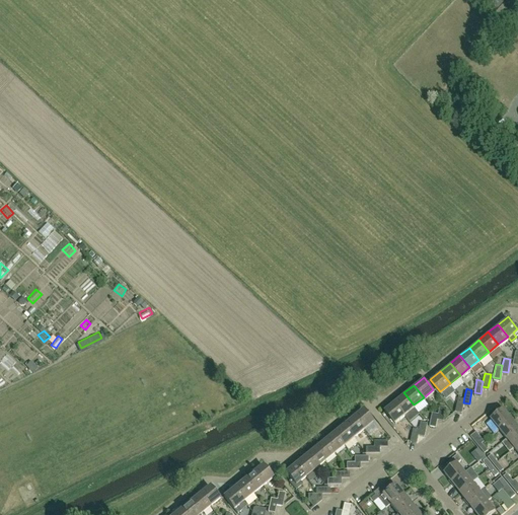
[(414,405),(403,392),(394,400),(404,413),(414,405)]
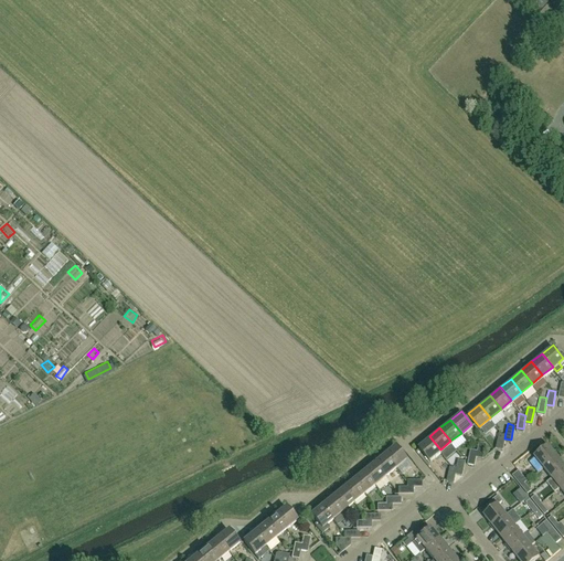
[(496,445),(502,446),(504,438),(506,432),(498,431),(496,445)]
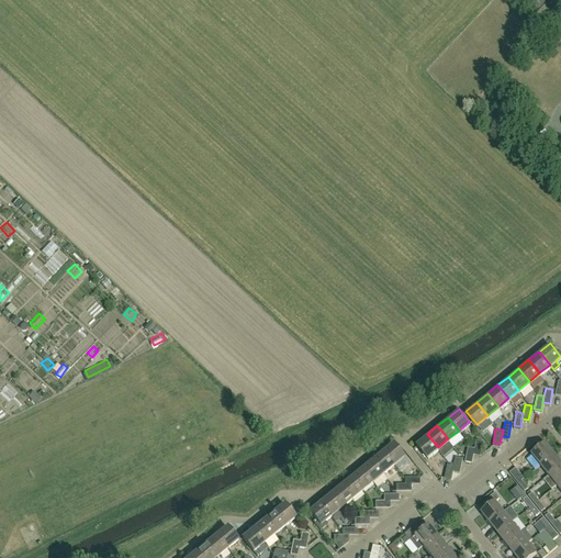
[(438,447),(427,434),(416,443),(427,456),(438,447)]
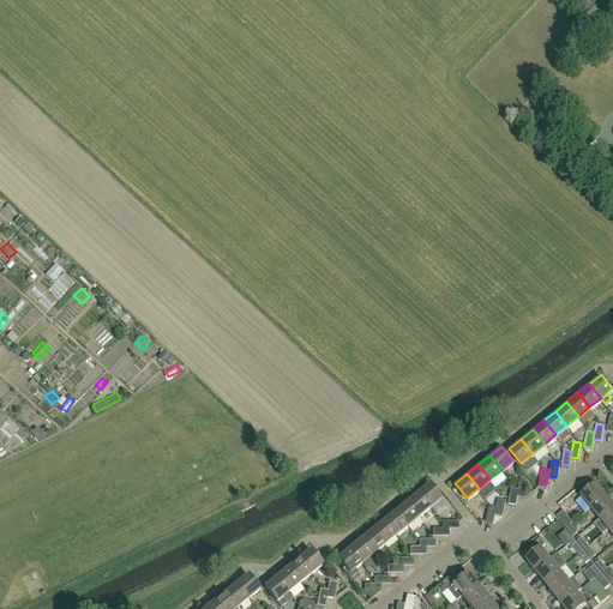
[(520,477),(518,486),(517,493),(524,494),(528,478),(520,477)]
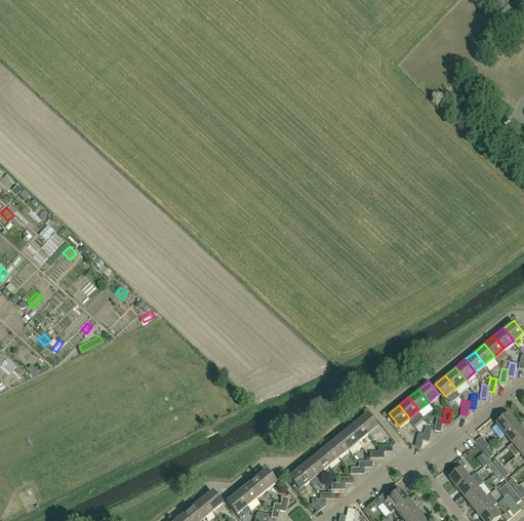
[(356,419),(366,432),(376,424),(366,411),(356,419)]
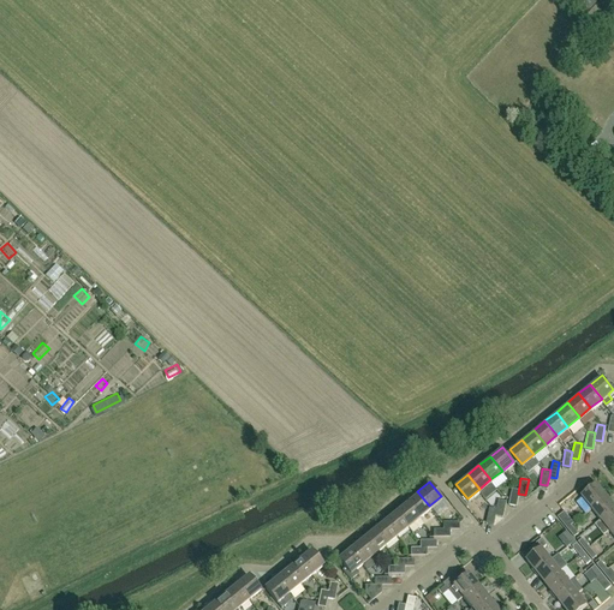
[(582,494),(591,504),(606,492),(596,482),(582,494)]
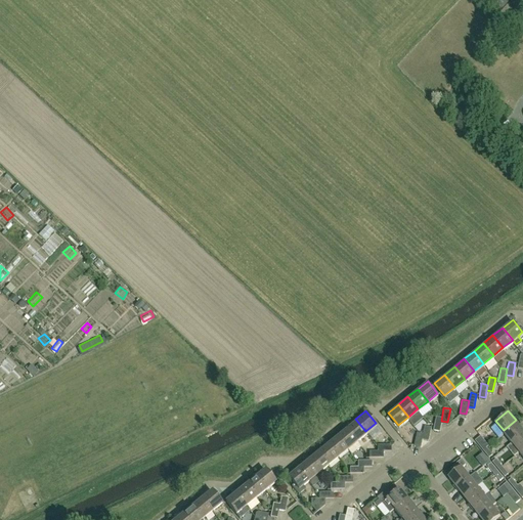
[(439,429),(441,421),(442,415),(436,414),(433,427),(439,429)]
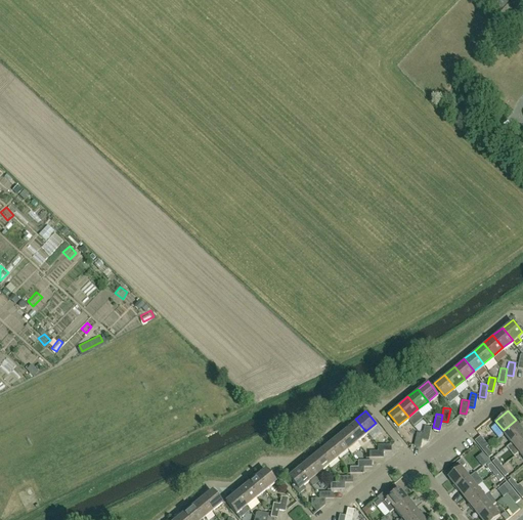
[(365,431),(355,419),(346,427),(356,439),(365,431)]
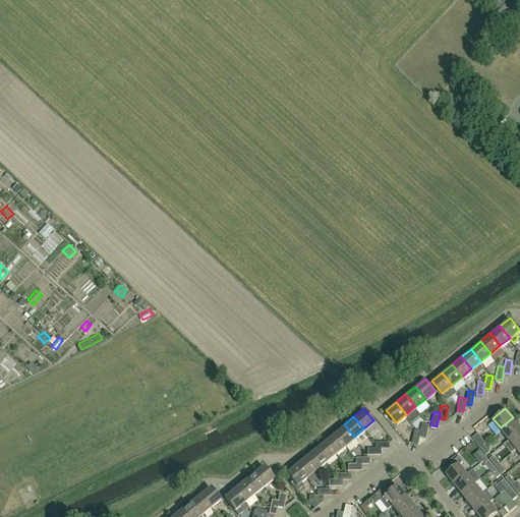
[(519,425),(513,417),(501,427),(508,438),(519,426),(519,425)]
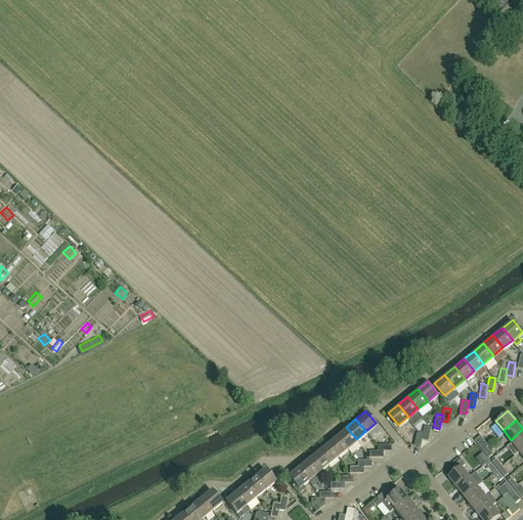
[(425,423),(423,431),(422,436),(428,438),(431,424),(425,423)]
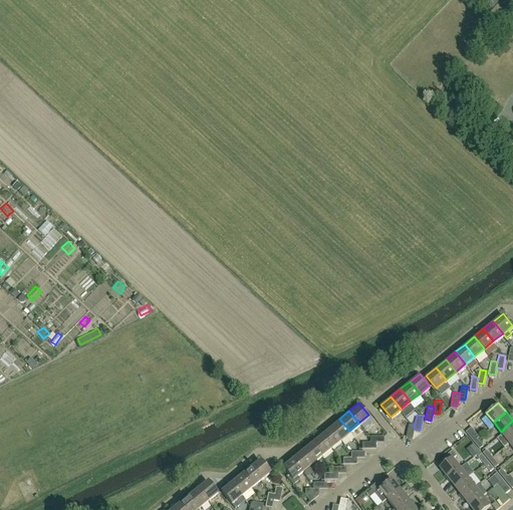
[(349,431),(339,419),(329,426),(340,439),(349,431)]
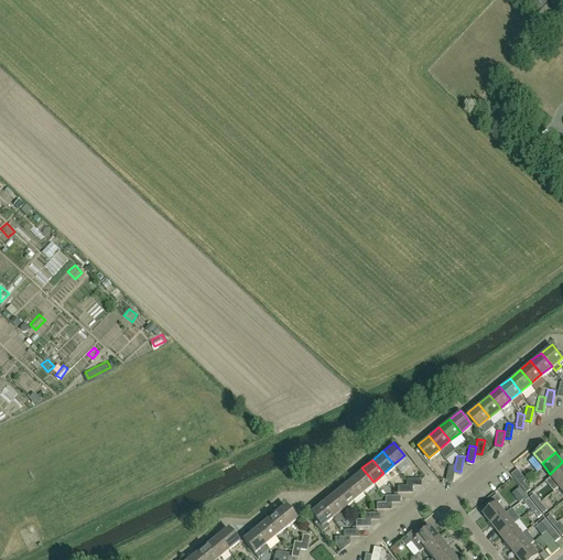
[(455,464),(448,462),(445,477),(453,478),(454,470),(455,464)]
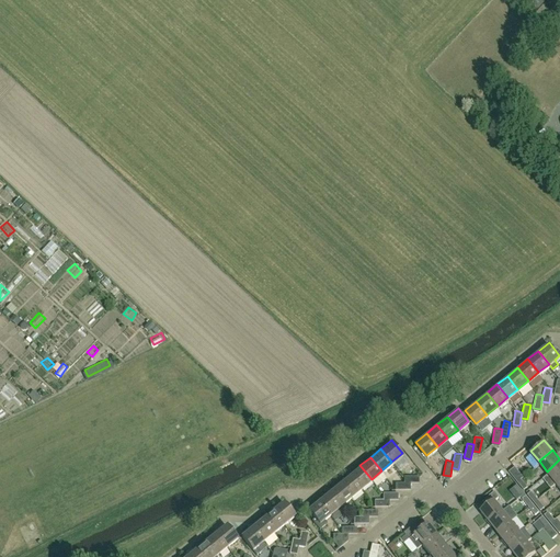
[(559,477),(559,459),(547,472),(556,481),(559,477)]
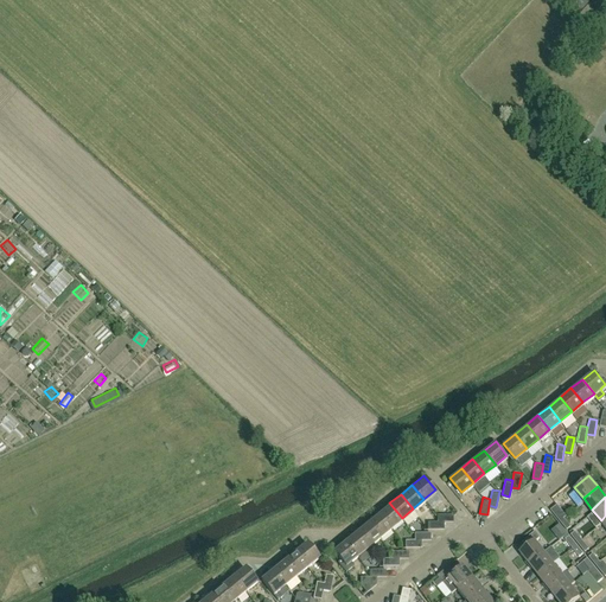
[(550,506),(559,518),(566,512),(556,501),(550,506)]
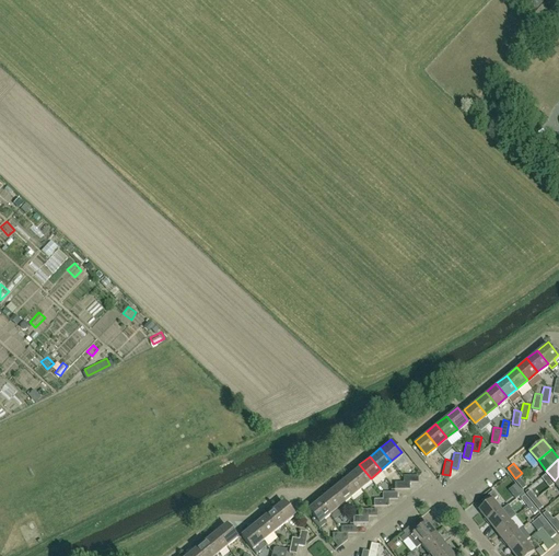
[(371,478),(359,464),(349,473),(360,486),(371,478)]
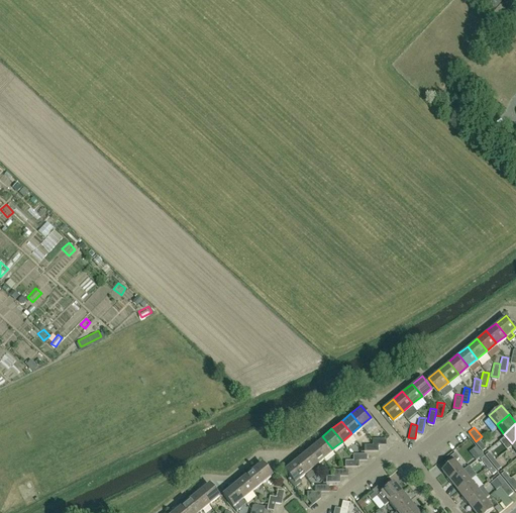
[(332,448),(322,436),(313,444),(323,456),(332,448)]
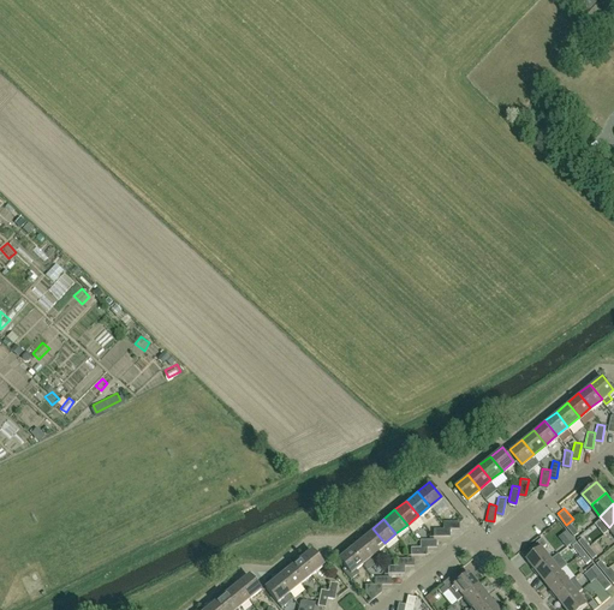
[(573,519),(566,525),(573,533),(578,530),(571,521),(573,519)]
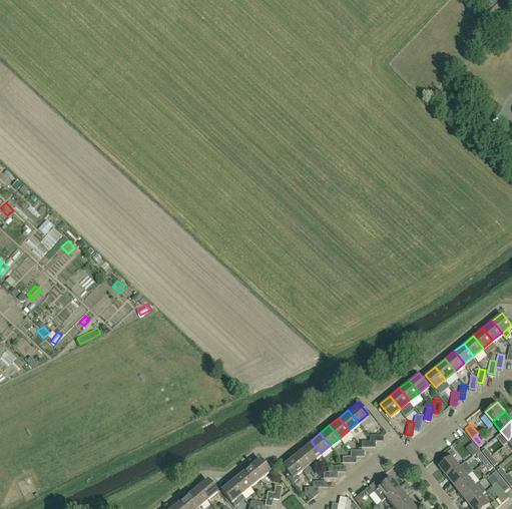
[(321,453),(311,441),(301,448),(311,461),(321,453)]
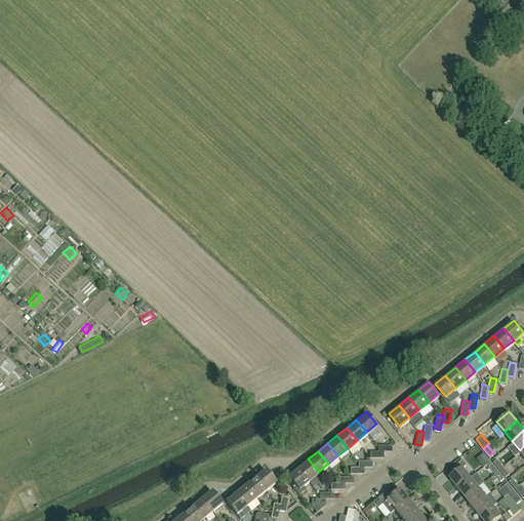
[(449,476),(456,485),(470,475),(461,466),(467,462),(462,456),(451,466),(455,471),(449,476)]
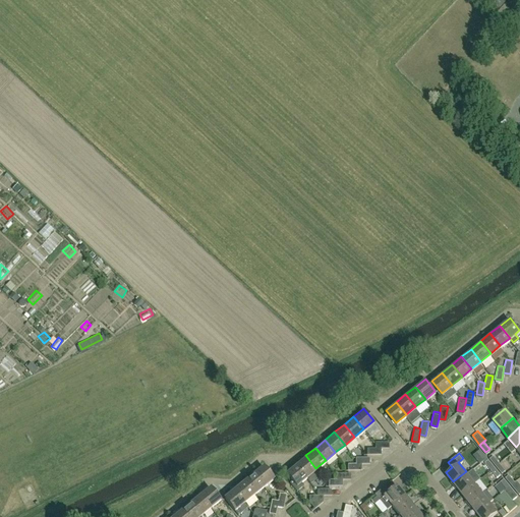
[(489,456),(496,463),(499,460),(493,453),(489,456)]
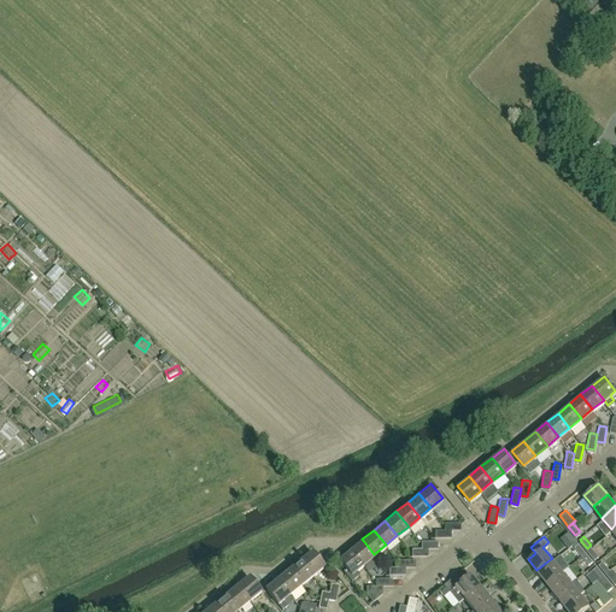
[(374,554),(362,539),(351,548),(363,563),(374,554)]
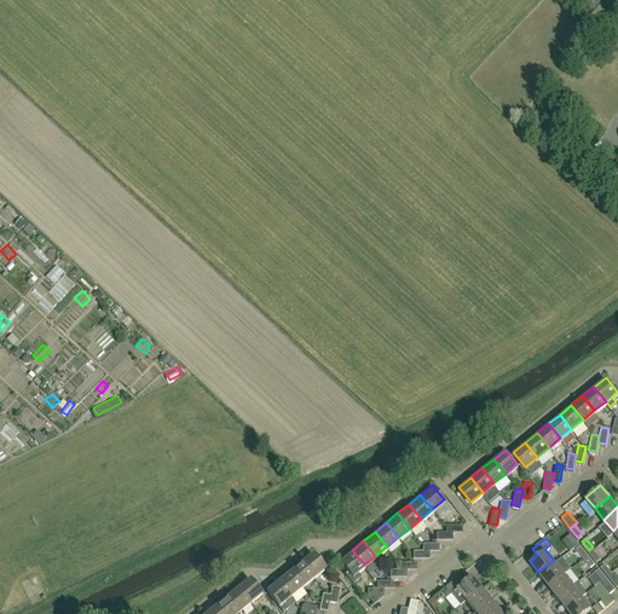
[(576,546),(583,555),(587,552),(579,543),(576,546)]
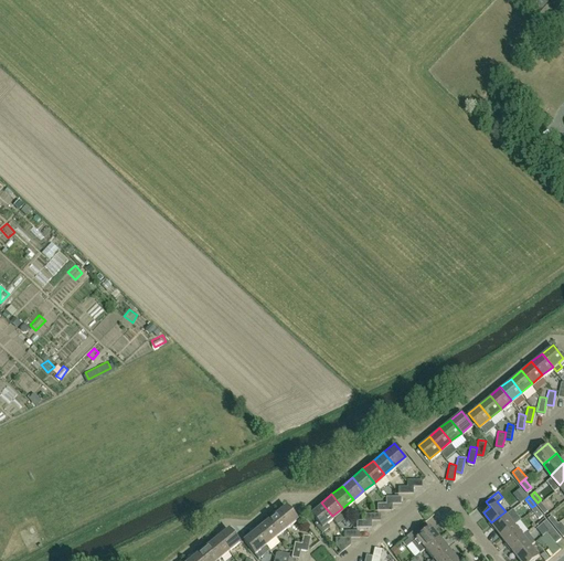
[(547,507),(541,499),(538,503),(543,510),(547,507)]
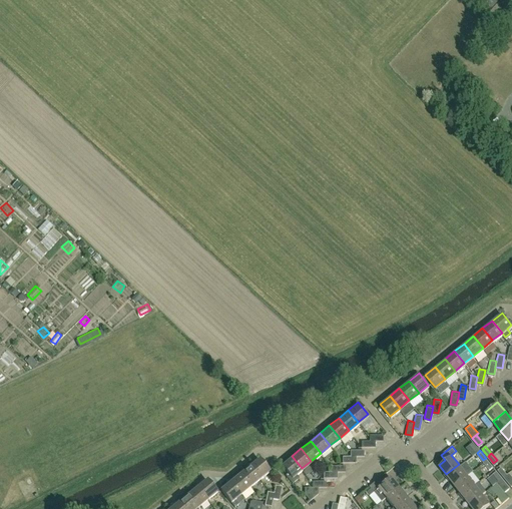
[(302,468),(292,456),(282,464),(287,471),(285,472),(292,481),(299,476),(296,473),(302,468)]
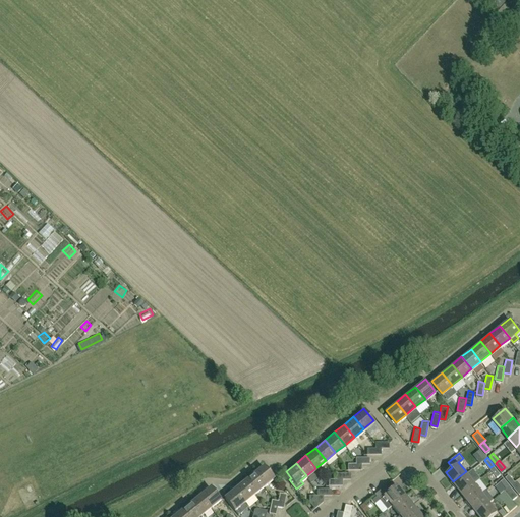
[(252,472),(263,484),(273,476),(263,464),(252,472)]
